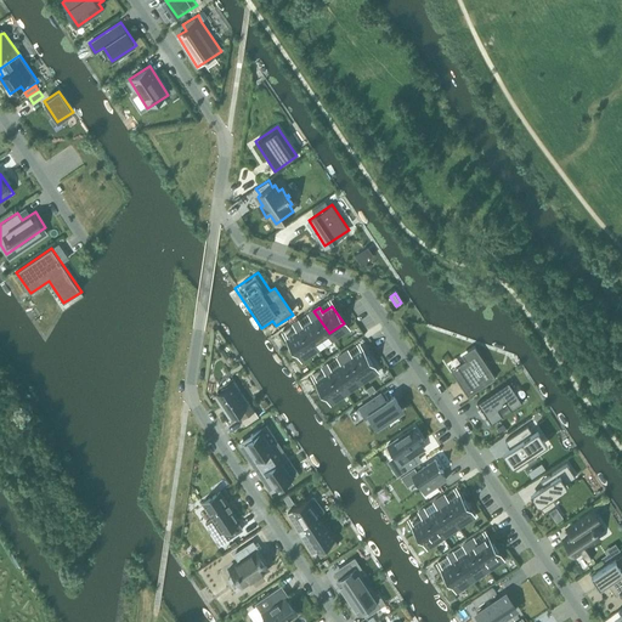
[(314,344),(329,333),(314,311),(309,315),(312,320),(303,327),(314,344)]
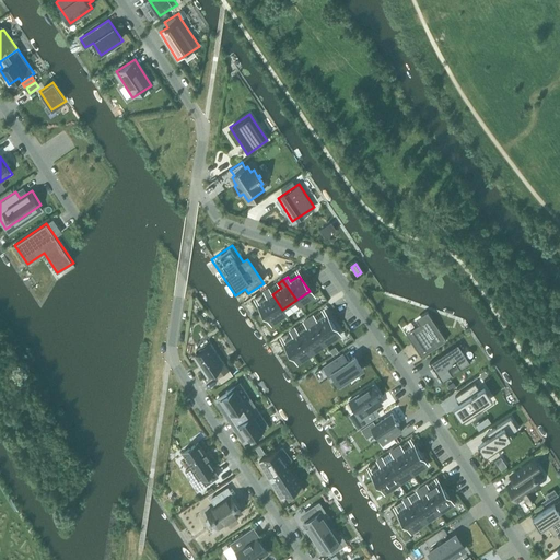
[(269,318),(282,310),(272,294),(269,289),(265,292),(267,296),(258,303),(269,318)]
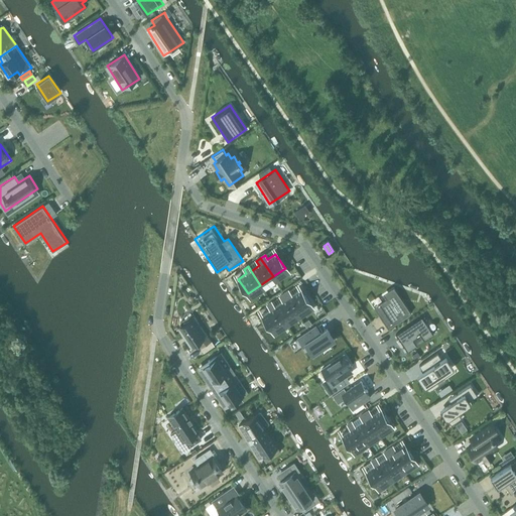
[(309,304),(299,290),(291,295),(289,291),(284,294),(297,312),(309,304)]
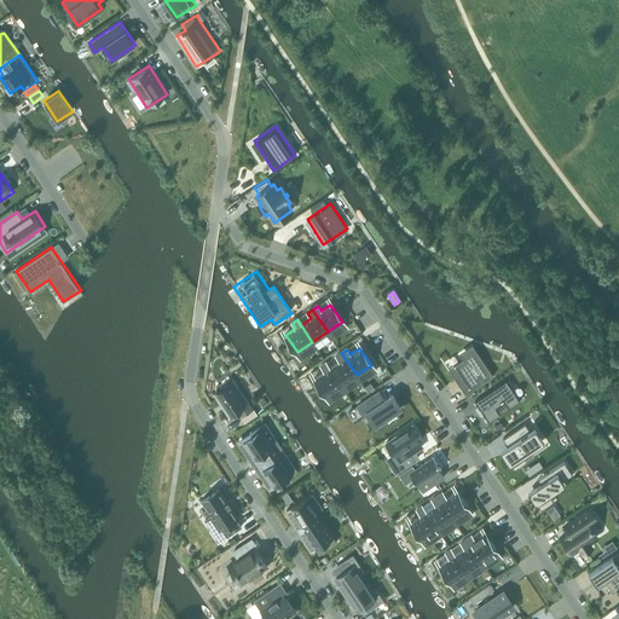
[(463,359),(449,369),(466,394),(493,376),(476,351),(463,359)]
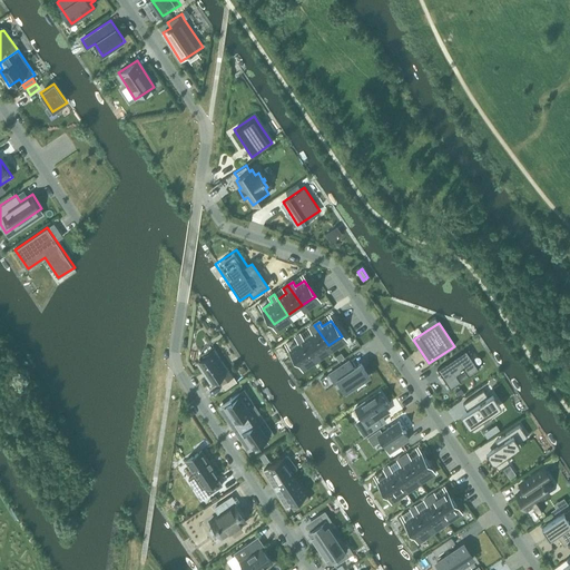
[(314,355),(328,345),(314,325),(310,328),(313,333),(304,338),(314,355)]
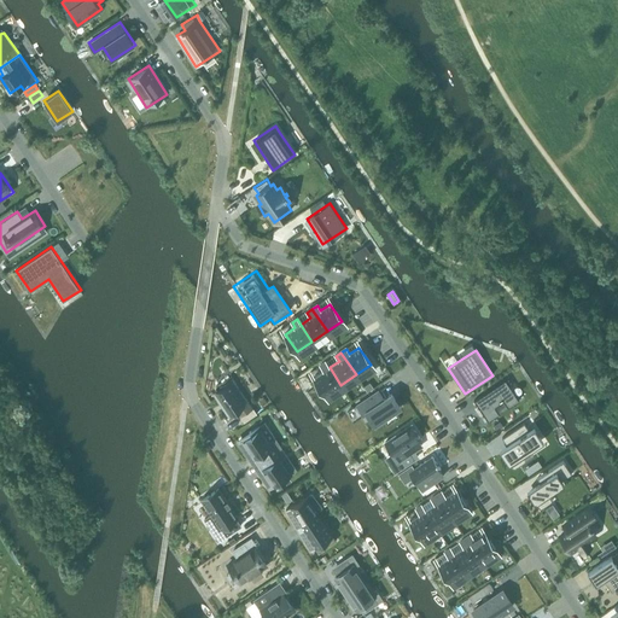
[(326,395),(340,385),(330,367),(326,362),(321,366),(324,371),(314,377),(326,395)]
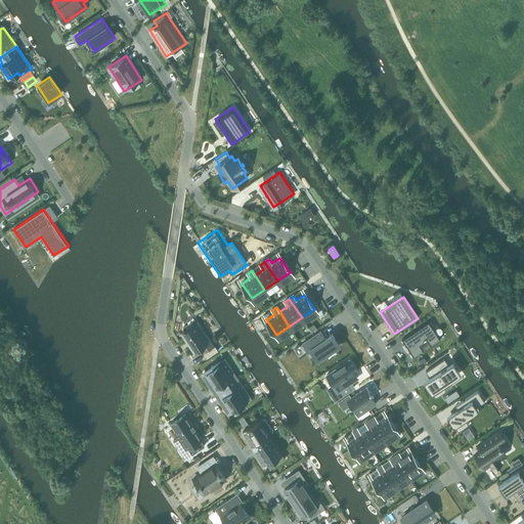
[(193,313),(182,321),(188,330),(183,333),(194,350),(200,347),(204,354),(215,346),(193,313)]
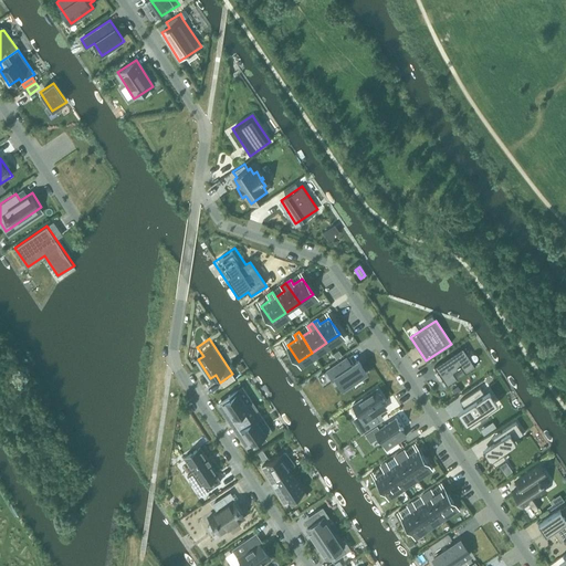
[(462,348),(435,366),(448,385),(457,378),(452,373),(461,367),(465,373),(474,366),(462,348)]
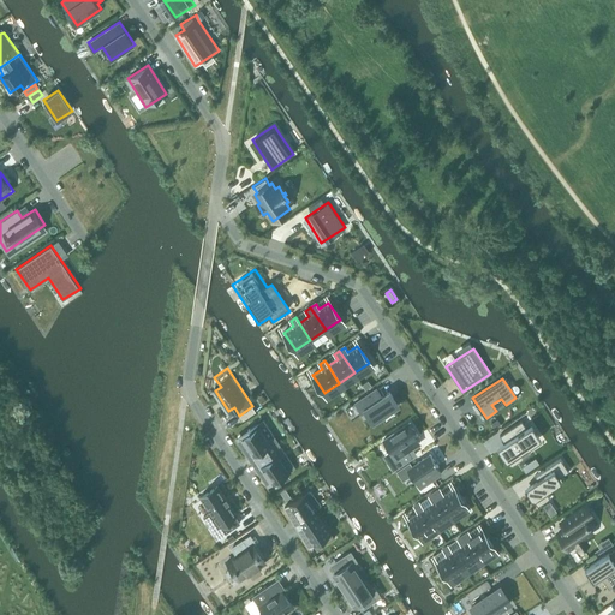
[(376,388),(354,402),(360,412),(364,410),(372,422),(400,404),(392,392),(382,398),(376,388)]
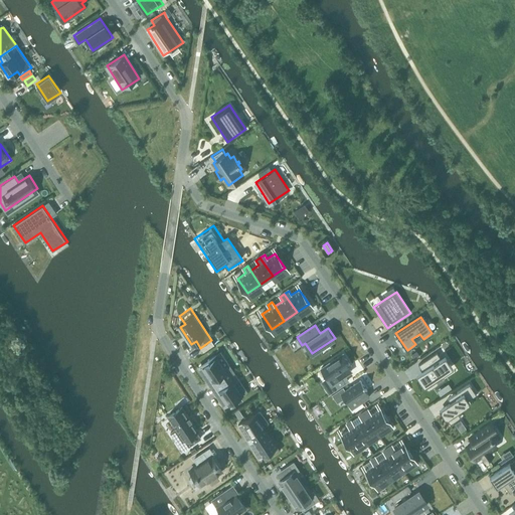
[(422,371),(416,375),(424,387),(424,386),(425,388),(426,389),(427,389),(427,390),(428,390),(430,390),(430,389),(438,384),(435,380),(442,375),(443,375),(443,374),(453,367),(445,356),(441,358),(437,352),(418,364),(422,371)]
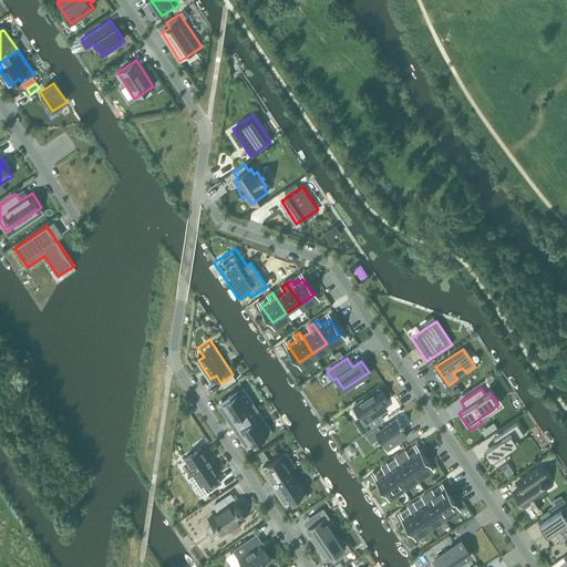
[(374,390),(353,405),(369,430),(384,420),(380,414),(388,410),(374,390)]
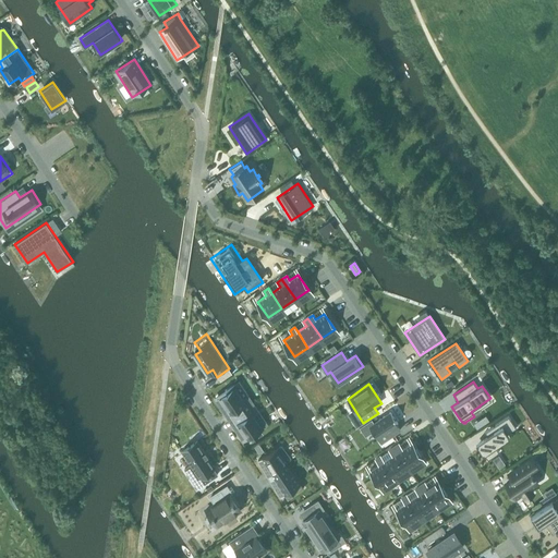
[(234,385),(218,396),(232,417),(249,407),(234,385)]
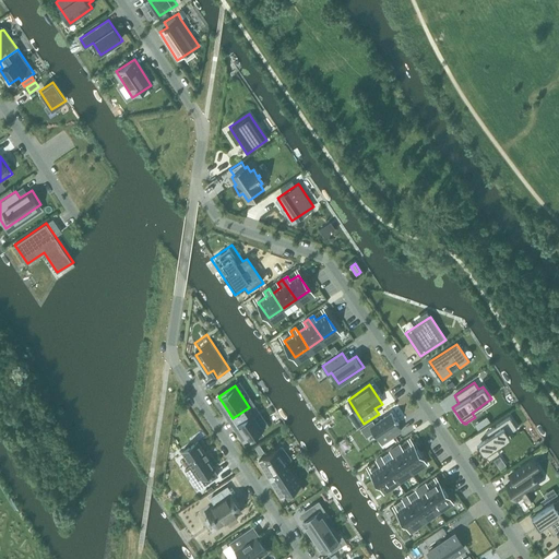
[(249,407),(233,418),(247,440),(263,429),(249,407)]
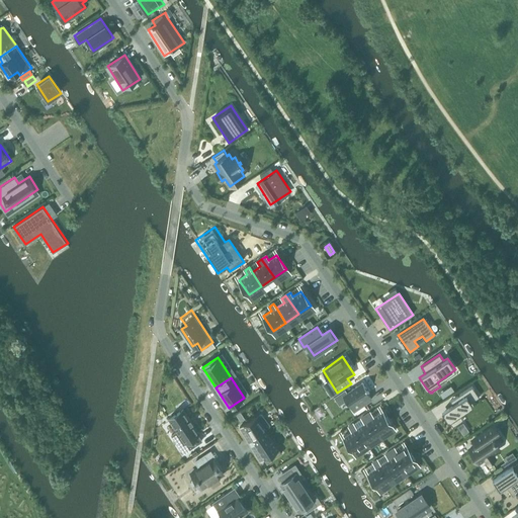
[(363,383),(342,397),(350,409),(352,408),(355,413),(370,403),(366,396),(369,394),(363,383)]
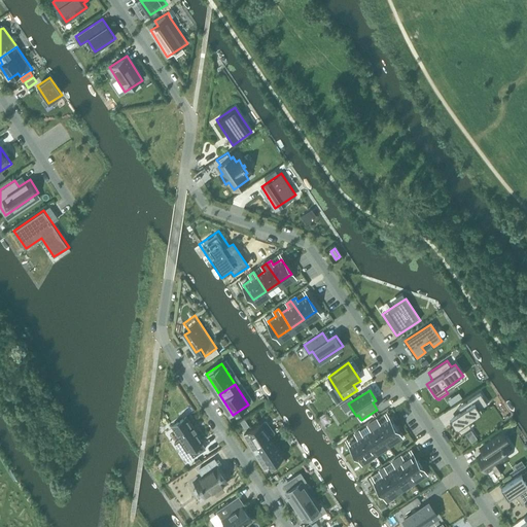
[(460,410),(450,417),(456,426),(457,426),(461,432),(471,425),(467,419),(481,410),(480,408),(488,402),(481,391),(458,407),(460,410)]
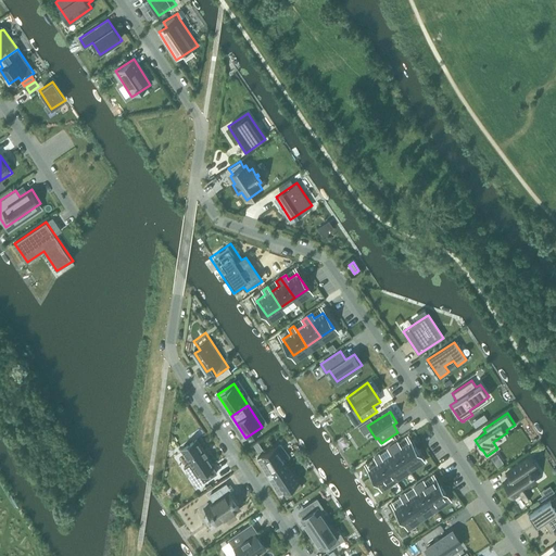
[(217,474),(213,467),(215,466),(197,439),(180,450),(189,463),(184,466),(198,487),(217,474)]
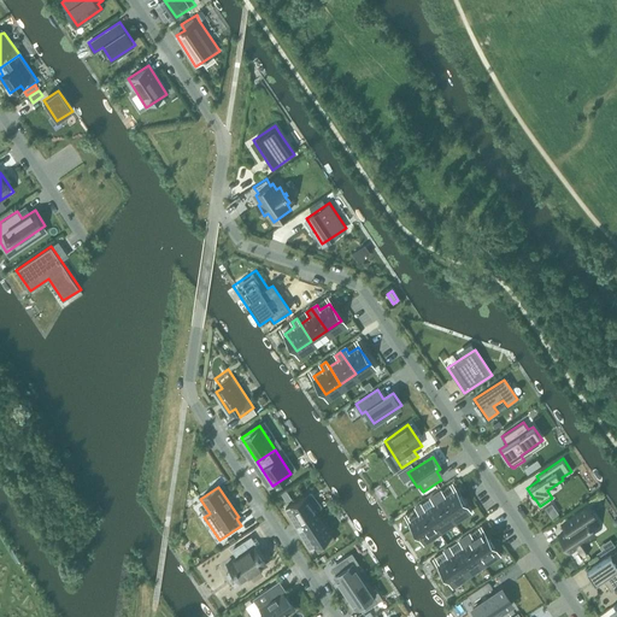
[(465,506),(453,489),(445,497),(441,492),(436,495),(451,517),(465,506)]
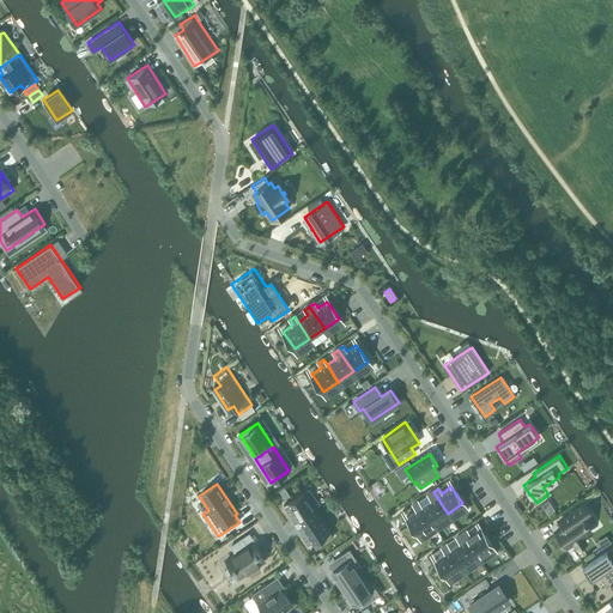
[(305,492),(287,503),(301,523),(319,513),(315,508),(321,504),(311,489),(305,492)]
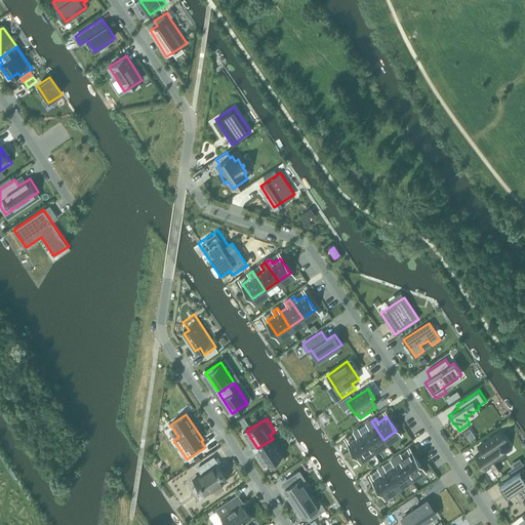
[(371,448),(384,440),(371,421),(366,425),(369,429),(361,434),(371,448)]
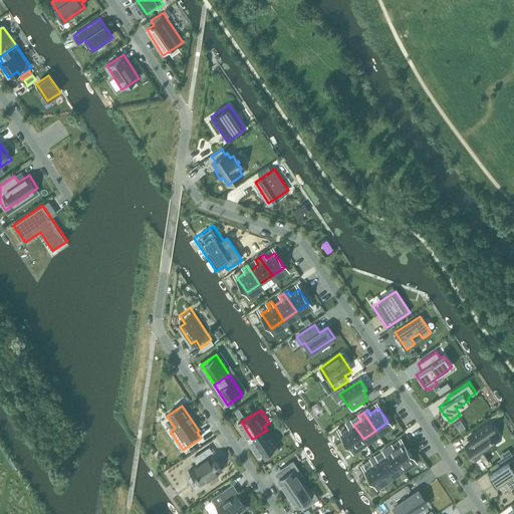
[(350,448),(363,439),(353,425),(350,421),(346,424),(349,428),(340,434),(350,448)]
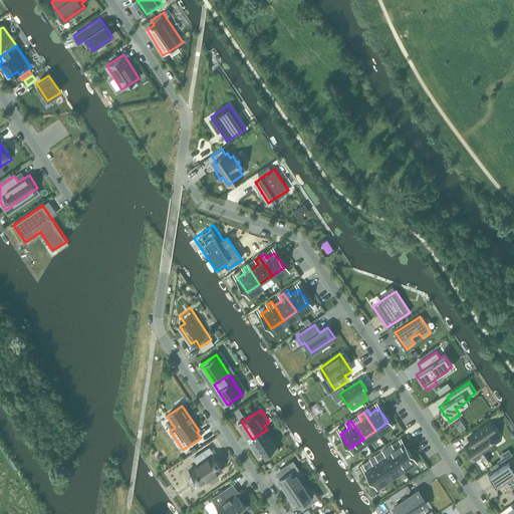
[(473,442),(466,446),(474,459),(481,454),(483,457),(489,452),(488,450),(495,445),(490,437),(496,432),(490,423),(470,437),(473,442)]
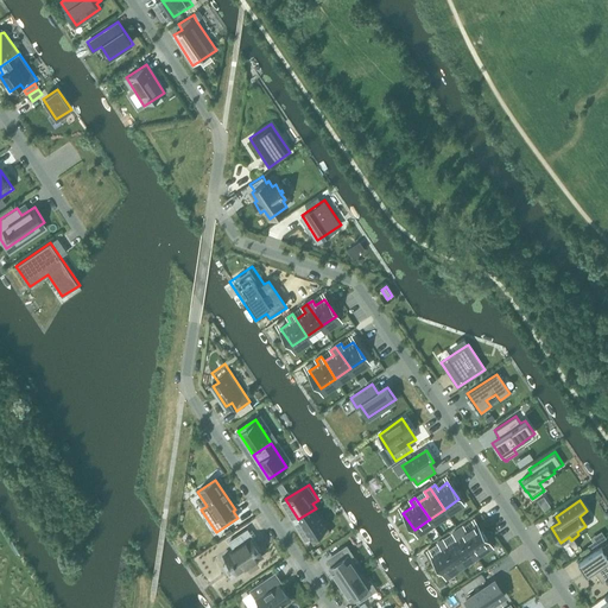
[(316,508),(298,519),(310,539),(314,544),(331,533),(316,508)]
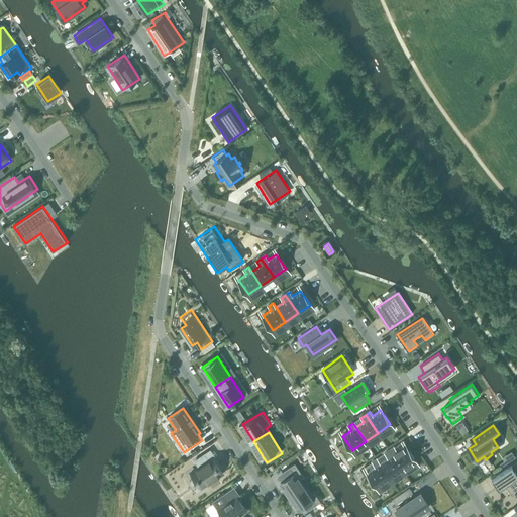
[(414,460),(405,446),(397,451),(394,447),(390,450),(402,470),(414,460)]
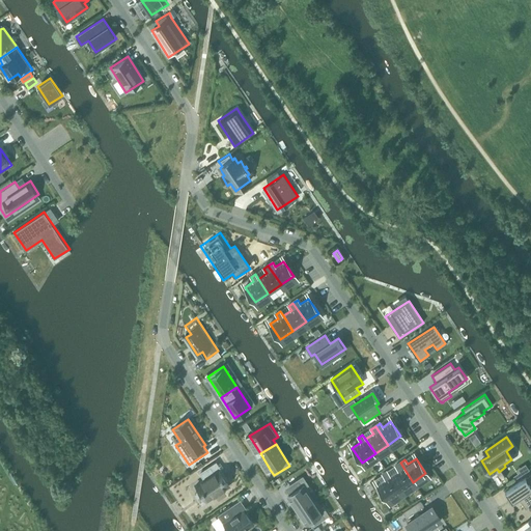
[(230,486),(227,481),(229,480),(216,462),(199,473),(202,478),(194,484),(206,503),(230,486)]
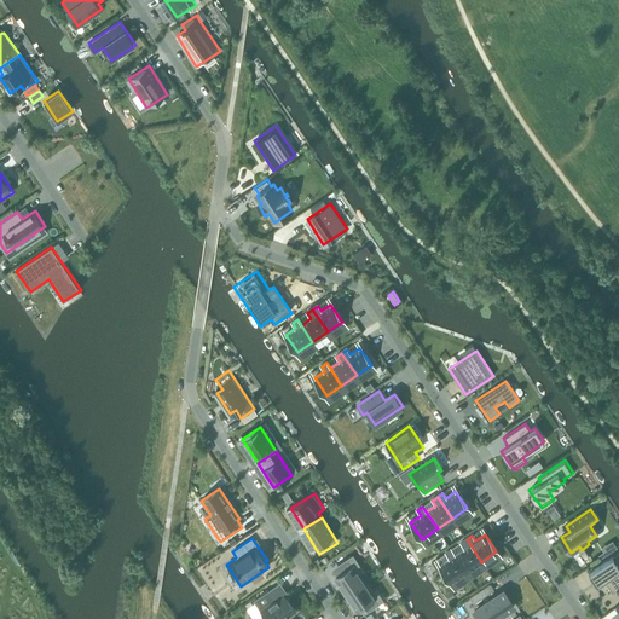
[(466,572),(481,562),(467,539),(461,543),(464,548),(455,555),(466,572)]
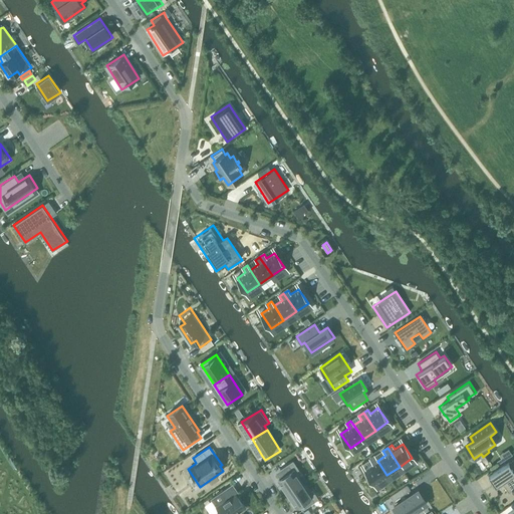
[(377,487),(390,479),(387,475),(377,461),(374,457),(370,460),(372,464),(365,469),(377,487)]
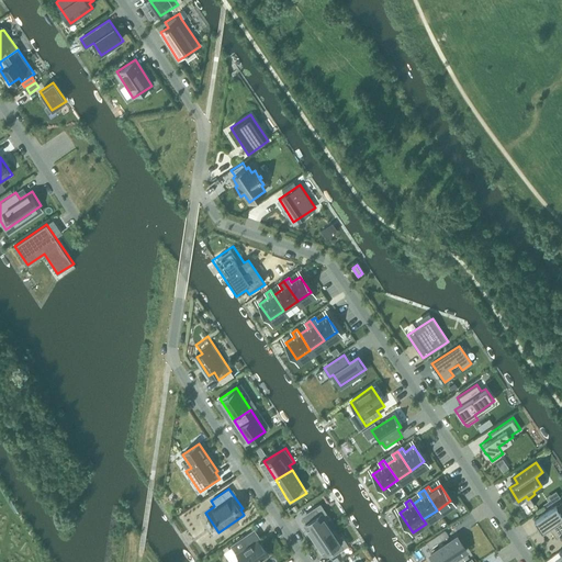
[(561,514),(557,505),(535,520),(542,531),(561,518),(561,514)]
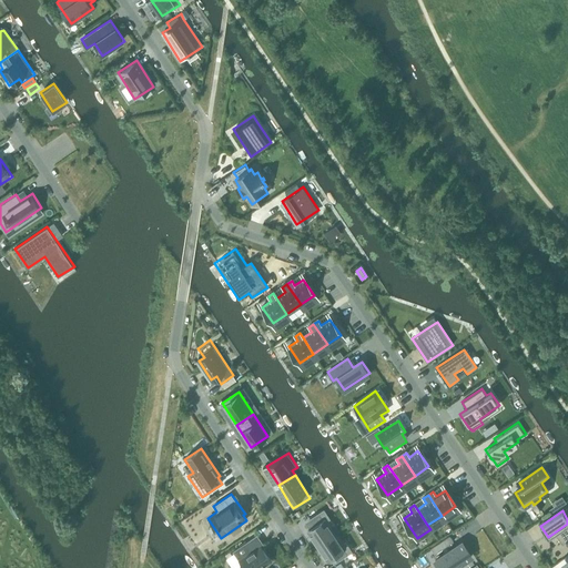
[(314,527),(307,530),(318,546),(334,535),(320,515),(310,521),(314,527)]
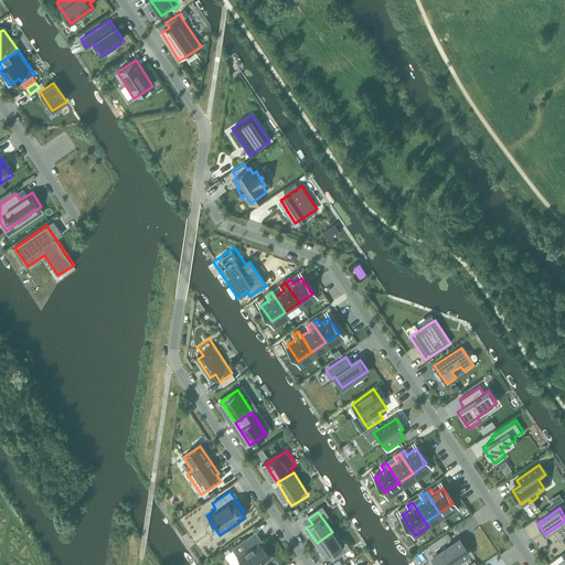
[(332,532),(317,543),(326,556),(332,552),(336,557),(345,551),(332,532)]
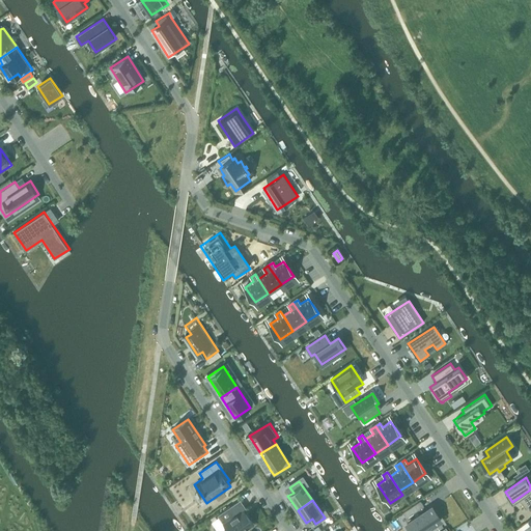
[(226,510),(219,516),(226,526),(228,530),(242,530),(253,524),(245,512),(244,513),(242,510),(245,508),(240,501),(226,510)]
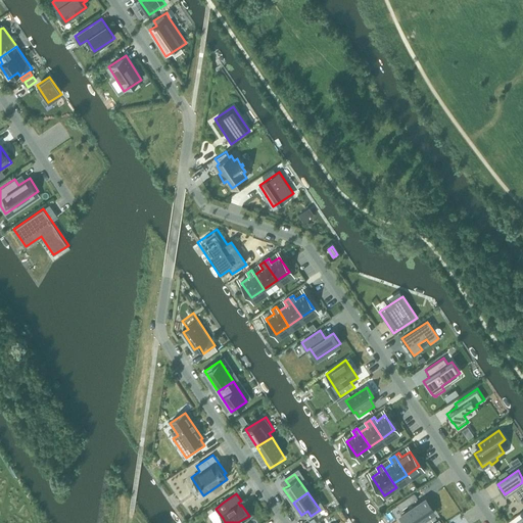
[(400,510),(418,498),(414,493),(396,505),(400,510)]
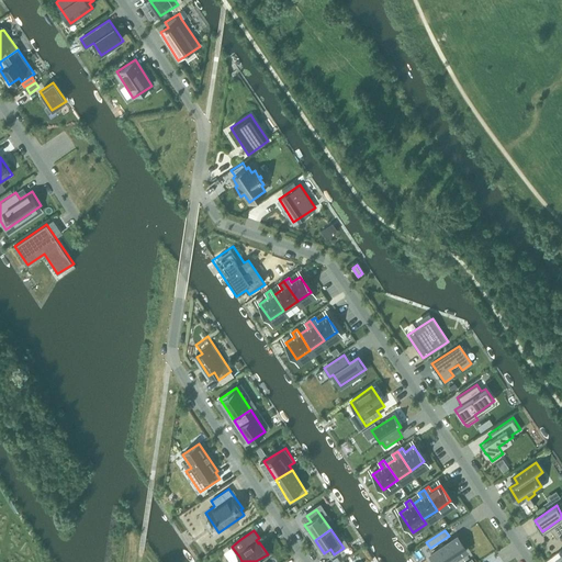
[(449,561),(467,551),(457,537),(430,554),(433,558),(435,561),(449,561)]
